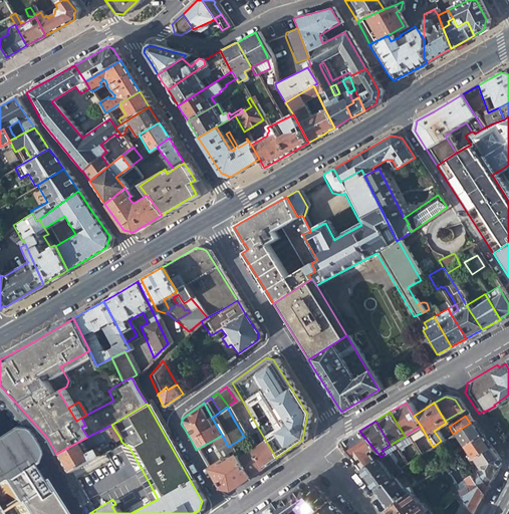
[(452,434),(461,447),(478,435),(470,423),(453,434),(452,434)]
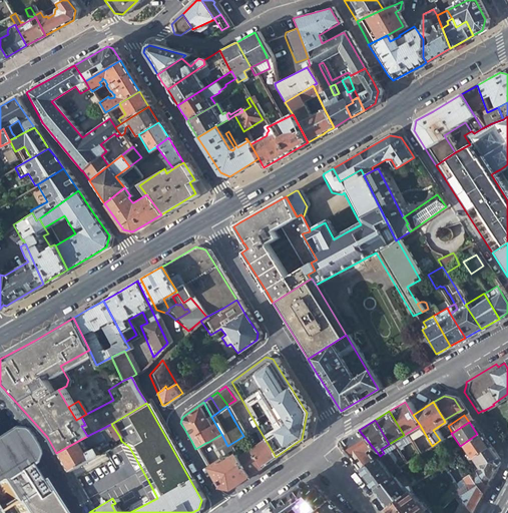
[(113,440),(119,436),(111,424),(87,436),(56,453),(66,472),(80,463),(87,459),(106,449),(104,445),(97,448),(96,446),(93,448),(91,444),(101,438),(103,440),(110,436),(113,440)]
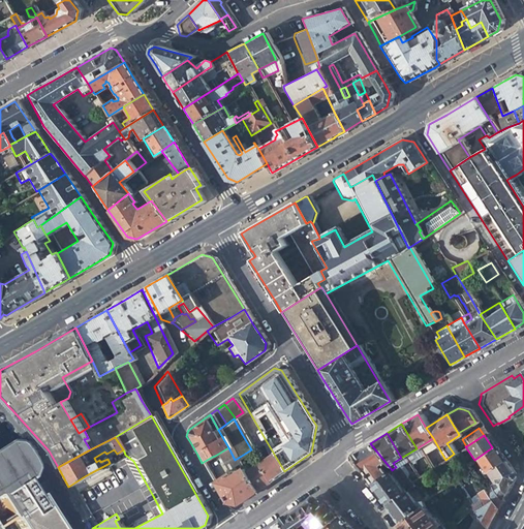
[(267,456),(255,463),(268,481),(276,476),(284,471),(266,440),(260,443),(267,456)]
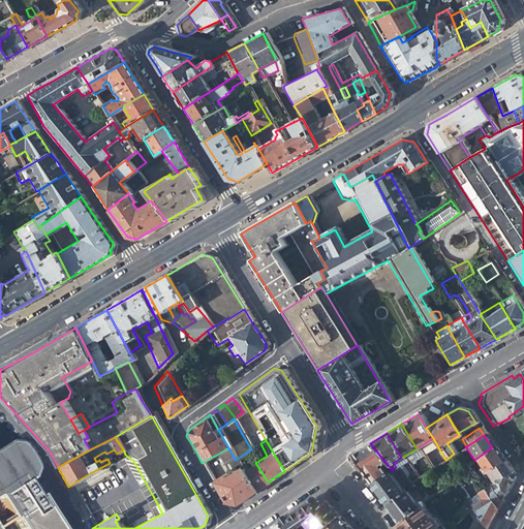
[(388,472),(392,470),(389,466),(383,460),(370,443),(347,457),(358,471),(365,480),(368,485),(388,472)]
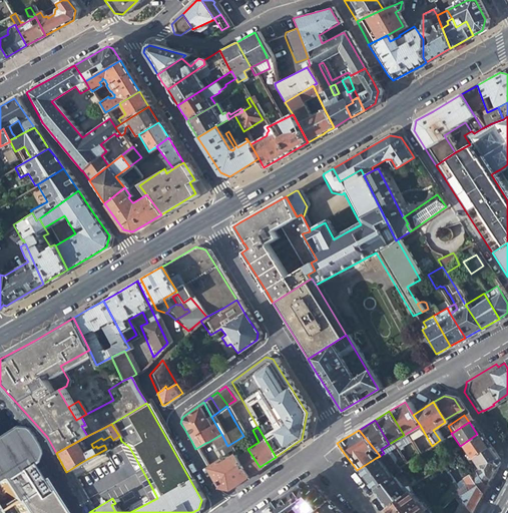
[(0,479),(16,469),(21,466),(25,457),(18,443),(15,438),(11,434),(10,433),(2,432),(0,433),(0,479)]
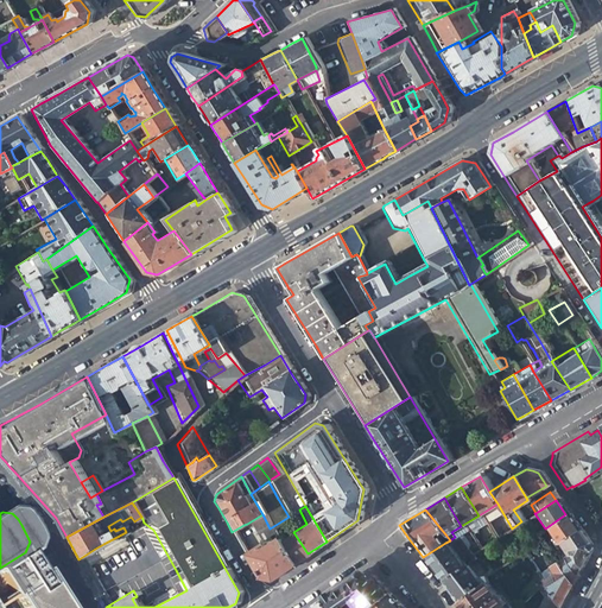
[(272,531),(270,529),(263,514),(247,524),(257,540),(272,531)]
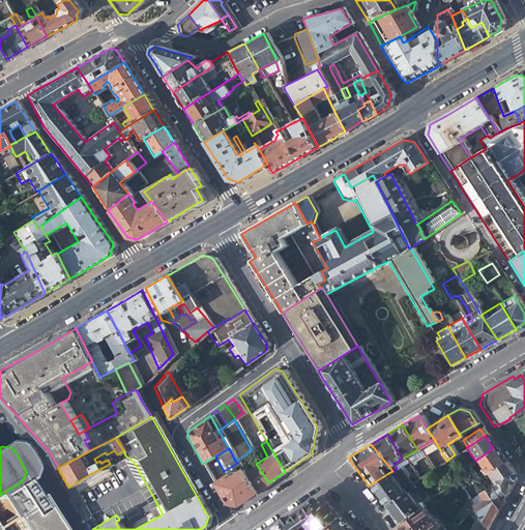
[(484,474),(485,473),(502,462),(493,448),(475,461),(484,474)]
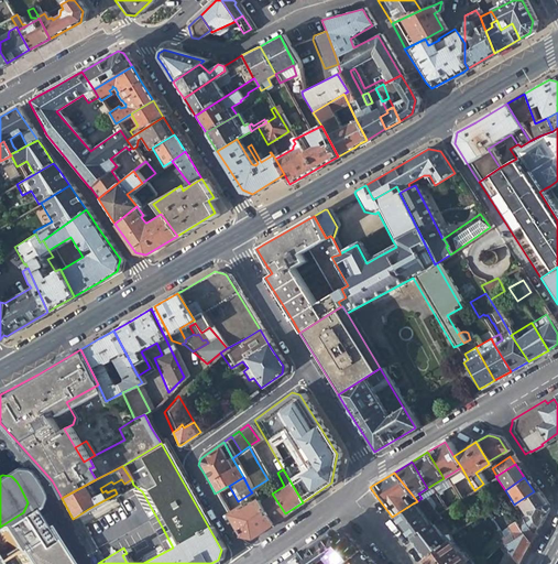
[(446,484),(444,478),(427,488),(434,498),(437,495),(438,492),(436,489),(446,484)]
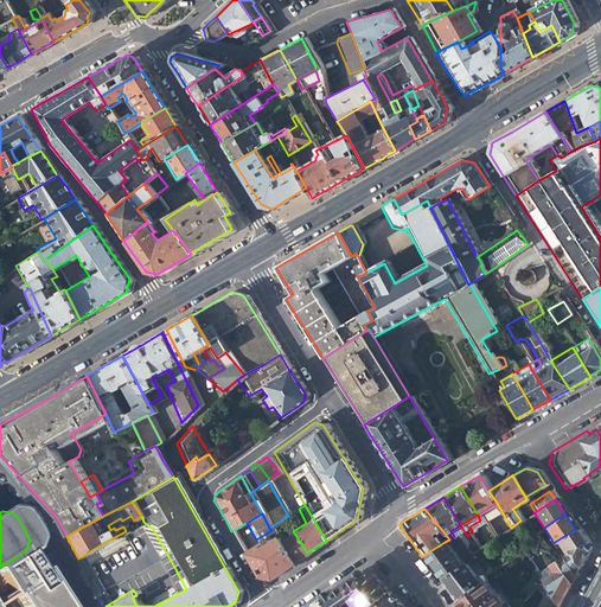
[(245,528),(243,524),(231,531),(235,536),(242,532),(241,530),(245,528)]
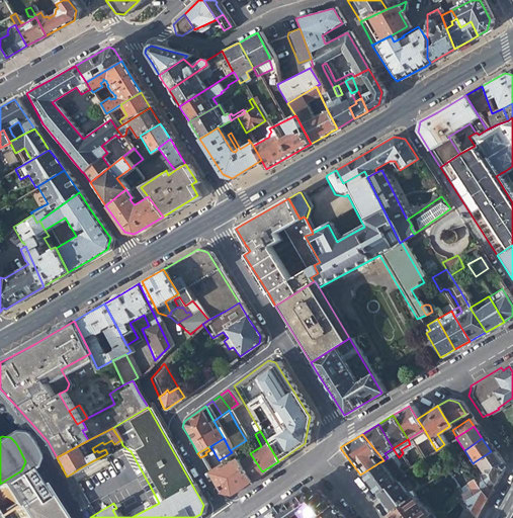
[(481,473),(478,476),(489,492),(500,470),(499,463),(491,451),(474,462),(481,473)]
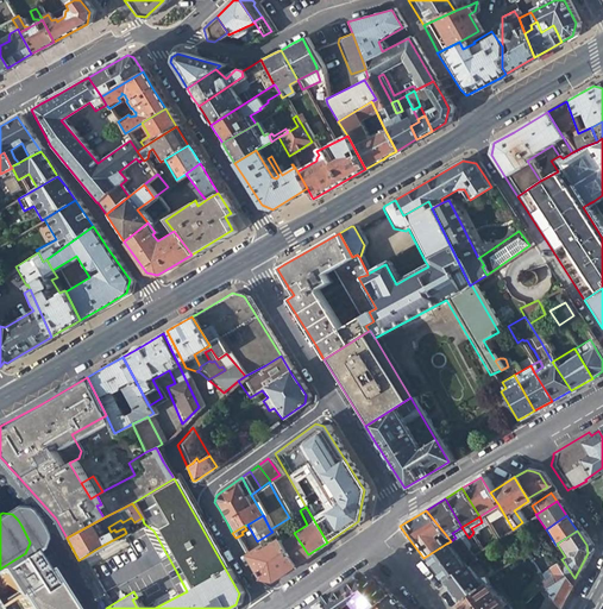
[(294,533),(278,542),(293,565),(308,554),(294,533)]
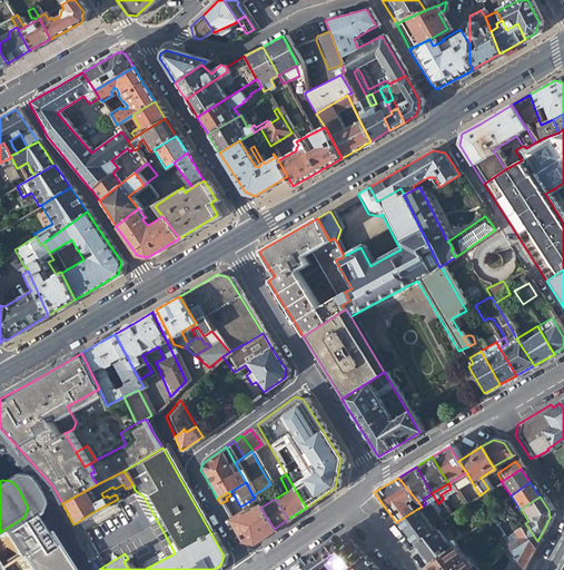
[(423,505),(437,529),(443,526),(439,521),(427,503),(426,503),(423,505)]
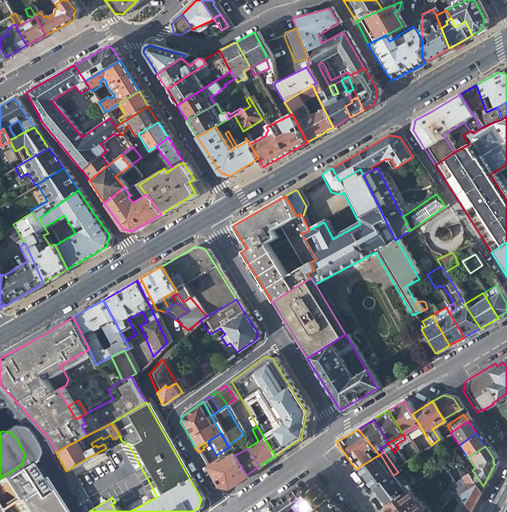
[(219,458),(206,467),(217,486),(227,488),(246,475),(234,456),(233,453),(221,461),(219,458)]
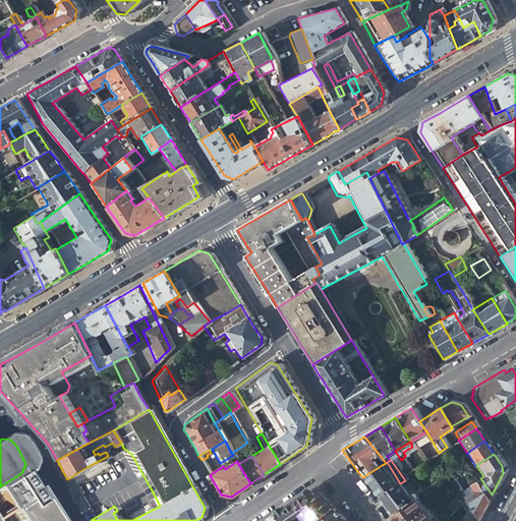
[(396,486),(382,465),(362,477),(378,499),(396,486)]
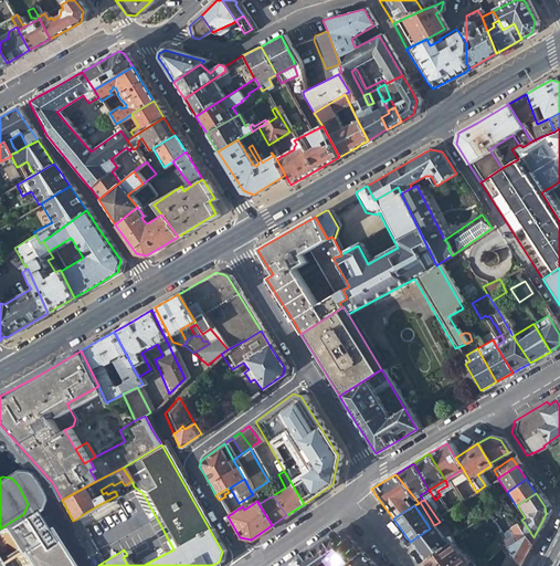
[(23,526),(18,517),(0,528),(0,565),(53,565),(34,537),(32,538),(23,526)]
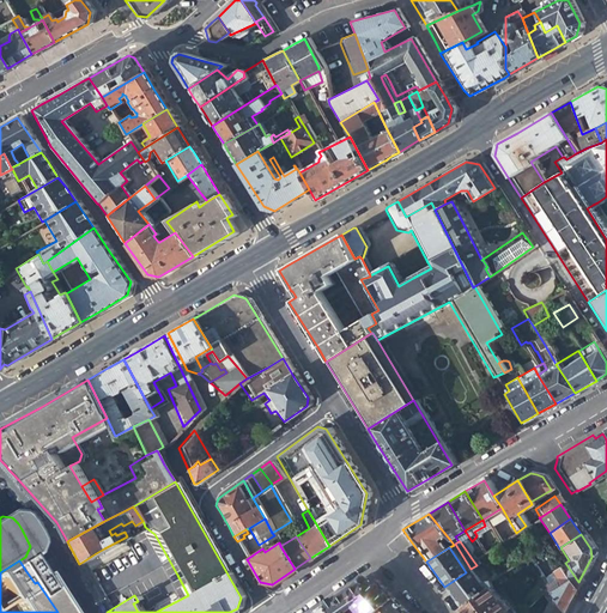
[(565,563),(559,566),(575,589),(578,582),(565,563)]
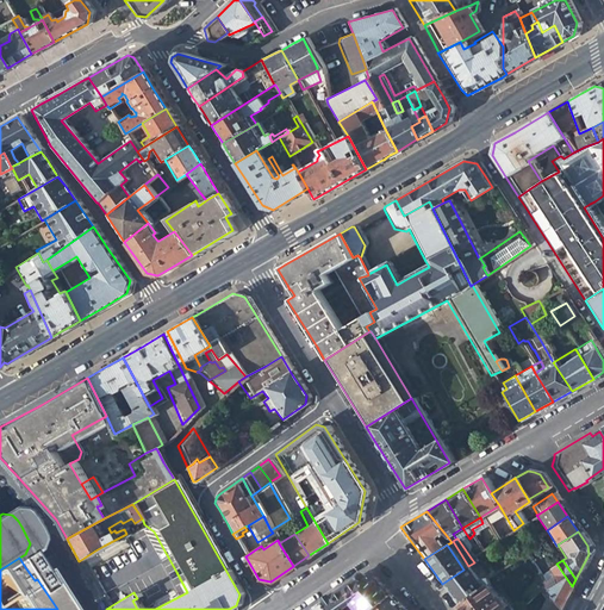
[(484,577),(474,562),(468,566),(464,570),(442,584),(446,587),(454,599),(459,605),(484,585),(486,583),(484,577)]
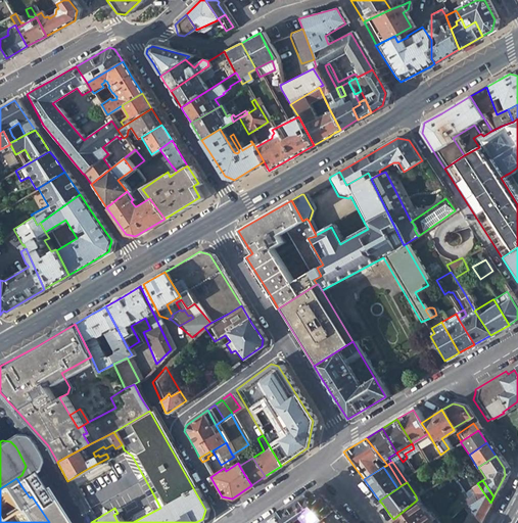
[(477,483),(474,485),(488,506),(490,503),(477,483)]
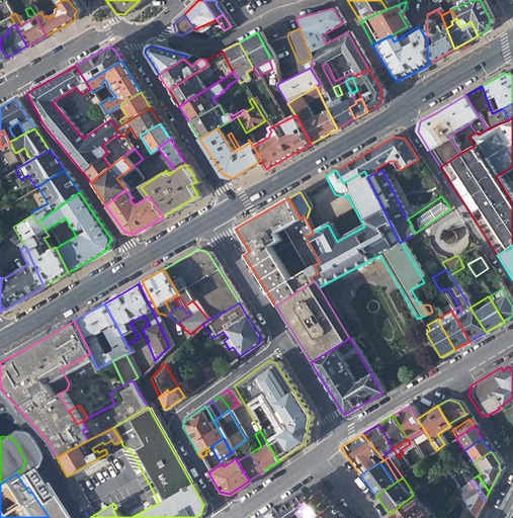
[(464,484),(466,486),(469,490),(460,496),(466,504),(465,505),(475,517),(478,513),(484,501),(469,481),(464,484)]
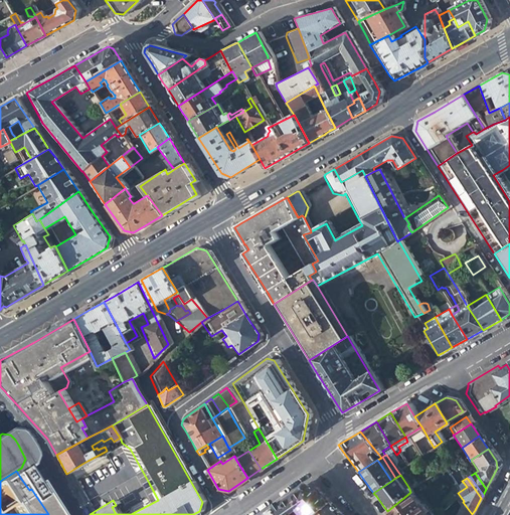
[(464,483),(455,488),(458,493),(467,487),(464,483)]
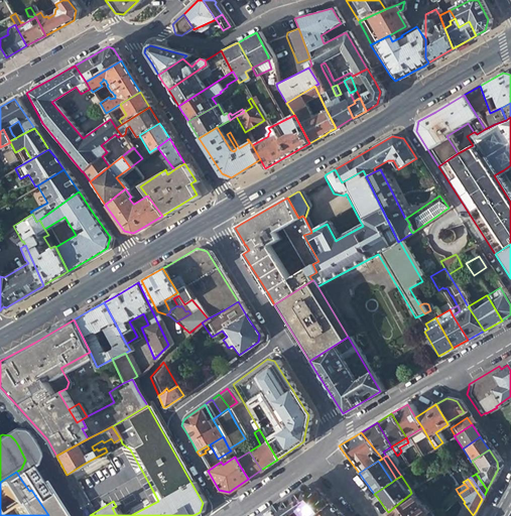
[(448,492),(453,500),(459,494),(456,489),(455,487),(448,492)]
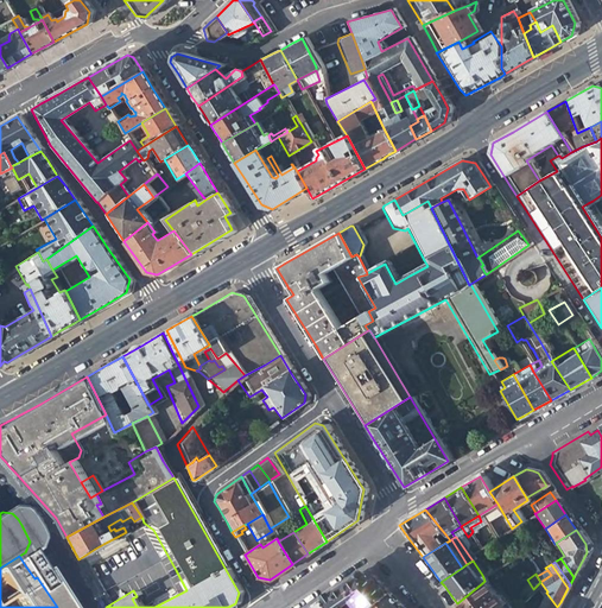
[(347,601),(352,607),(365,607),(384,594),(368,576),(357,575),(354,577),(353,576),(318,600),(325,607),(338,607),(347,601)]
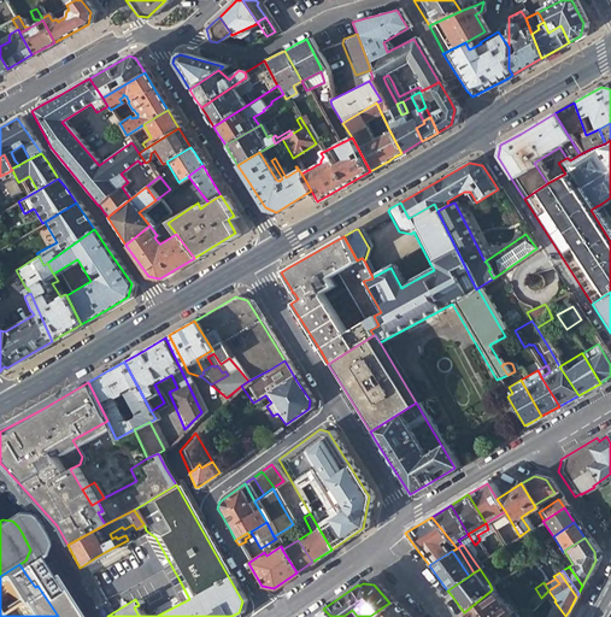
[(541,598),(548,606),(554,601),(556,600),(548,591),(541,598)]
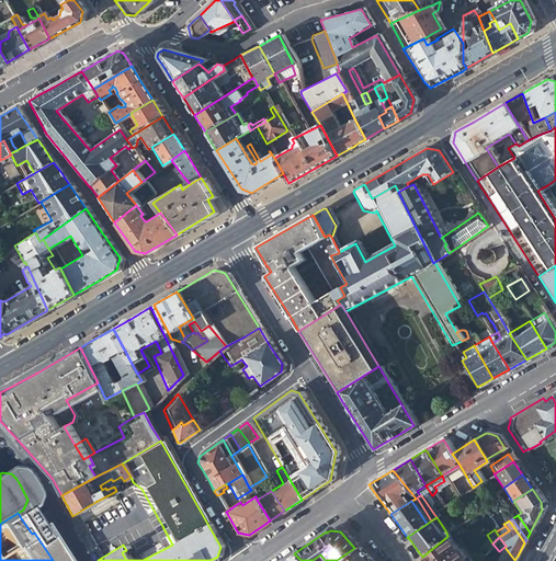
[(455,549),(445,538),(422,557),(424,560),(463,560),(462,559),(464,557),(457,548),(455,549)]
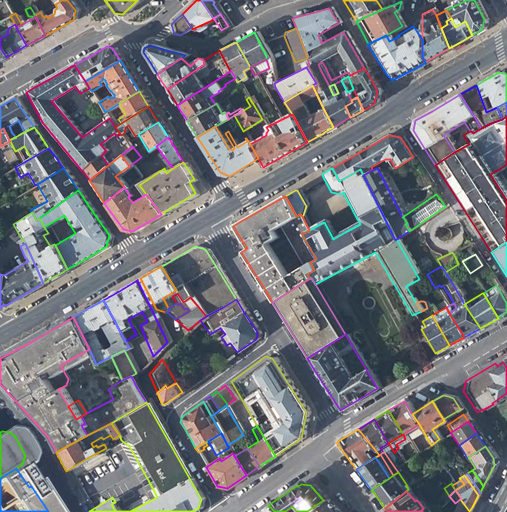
[(460,499),(455,503),(449,511),(468,511),(469,511),(460,499)]
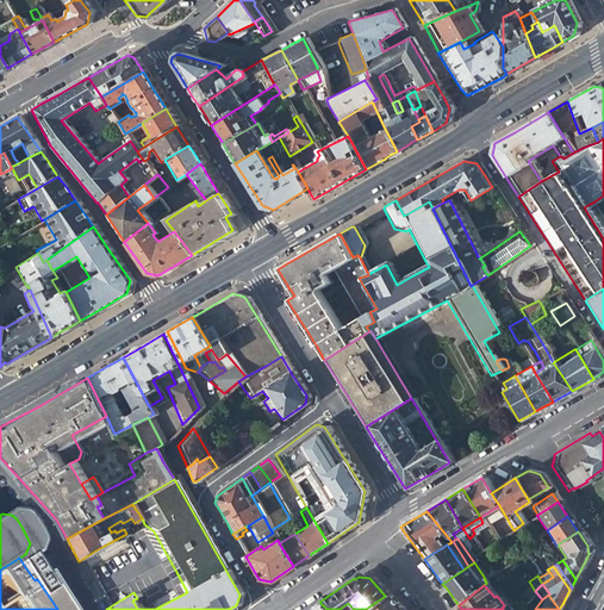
[(399,609),(385,596),(366,609),(399,609)]
